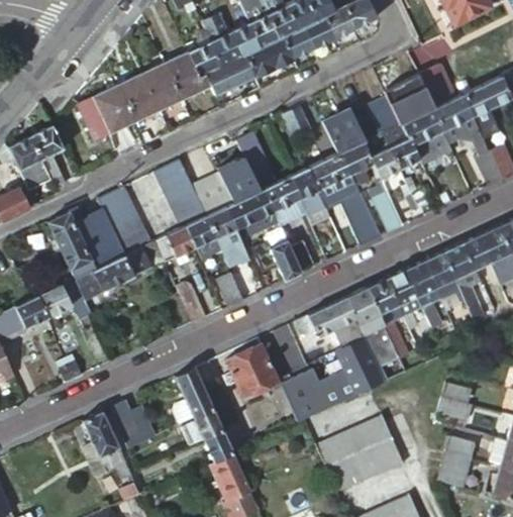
[(194,0),(175,0),(180,10),(188,7),(190,12),(198,8),(194,0)]
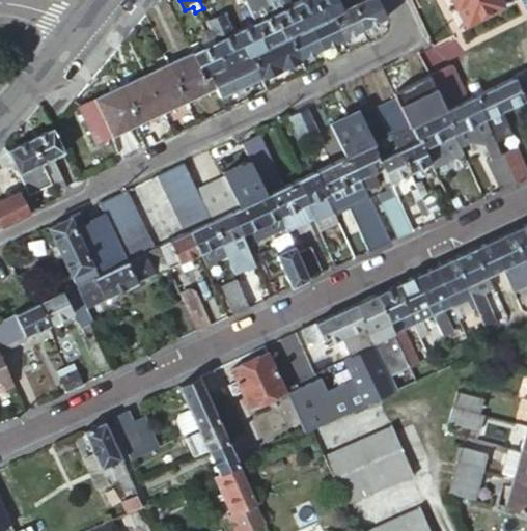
[(277,14),(288,36),(292,34),(307,28),(296,4),(293,0),(271,0),(273,5),(277,14)]
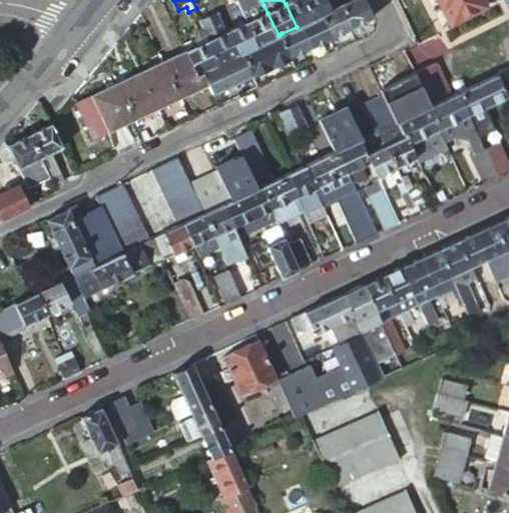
[(297,27),(302,24),(316,18),(307,0),(295,0),(286,4),(297,27)]
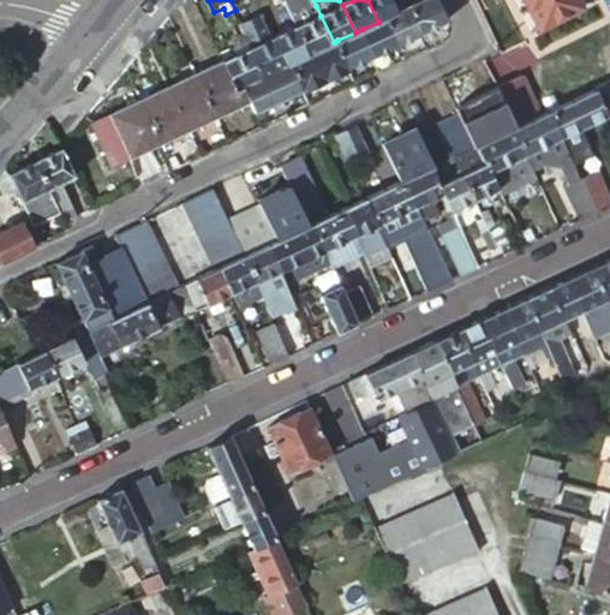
[(386,18),(400,11),(394,0),(368,0),(378,22),(386,18)]
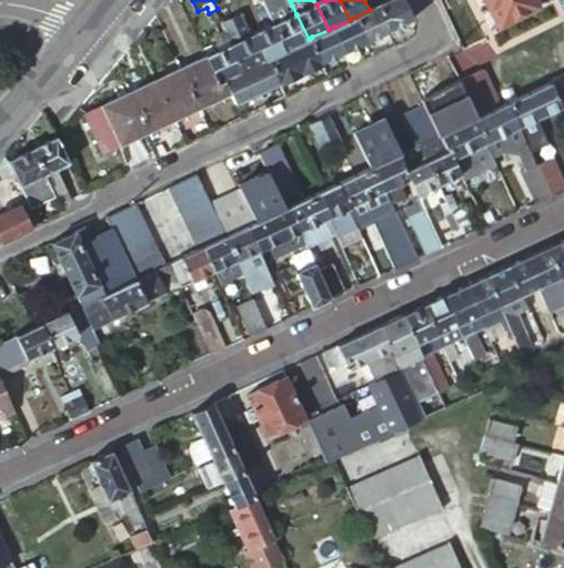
[(390,0),(366,0),(371,9),(381,4),(390,0)]
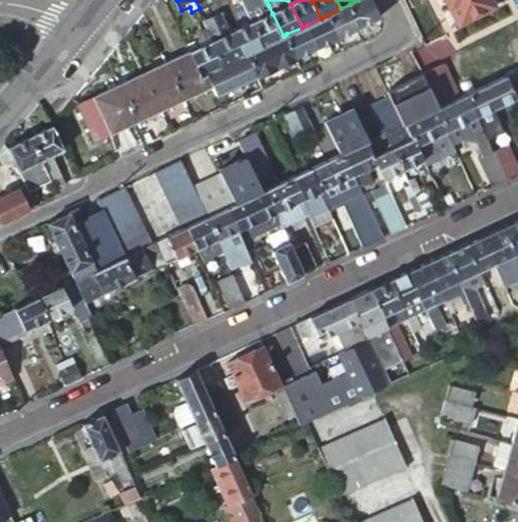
[(381,18),(372,0),(358,0),(350,4),(361,29),(381,18)]
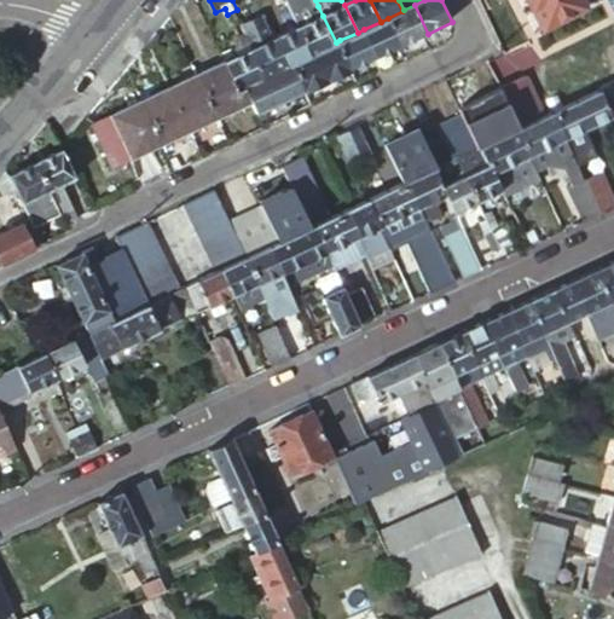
[(588,7),(584,0),(531,0),(546,29),(588,7)]
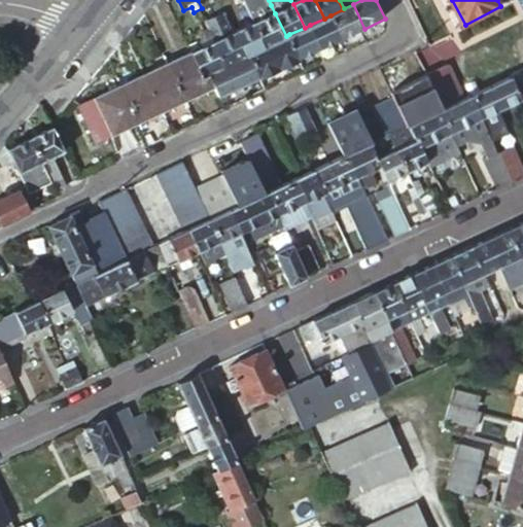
[(353,4),(344,8),(343,9),(330,15),(342,39),(364,29),(353,4)]
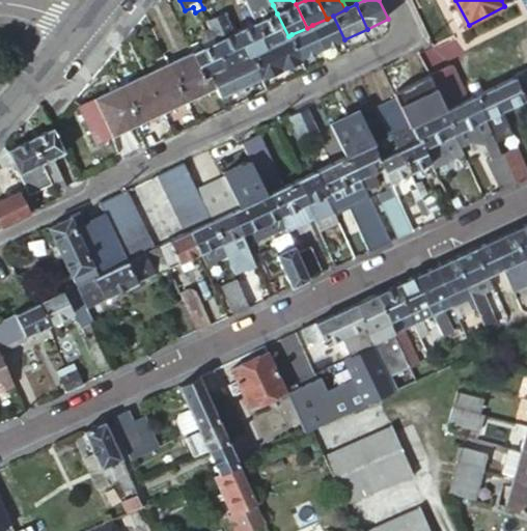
[(254,14),(258,23),(277,14),(273,5),(254,14)]
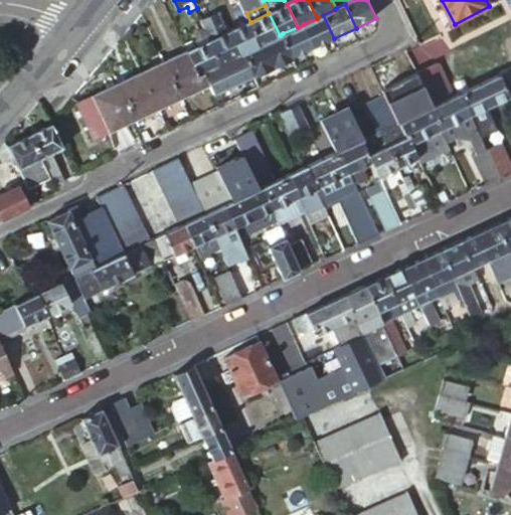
[(205,24),(212,40),(231,31),(222,12),(210,17),(211,19),(207,21),(208,23),(205,24)]
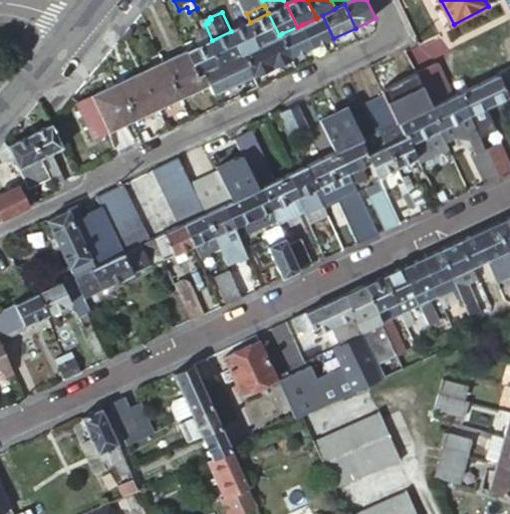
[(250,22),(261,44),(279,35),(268,13),(250,22)]
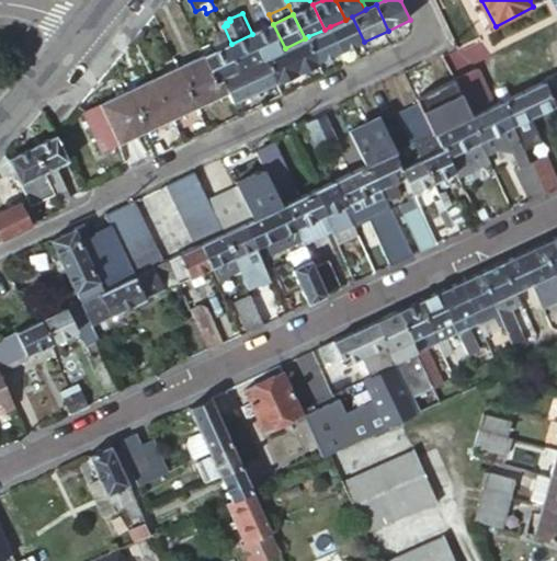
[(330,26),(342,52),(364,42),(352,16),(345,20),(330,26)]
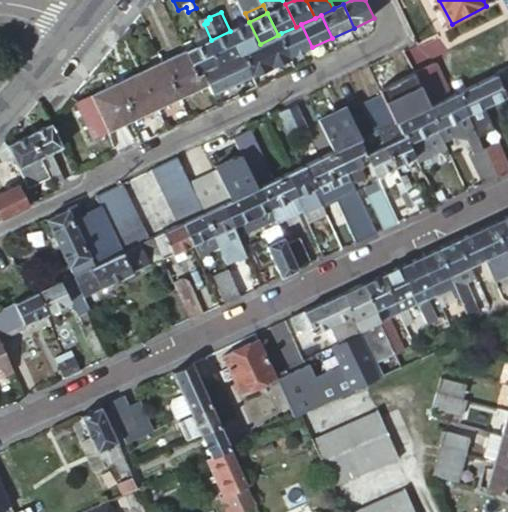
[(230,31),(240,53),(243,52),(260,44),(249,22),(230,31)]
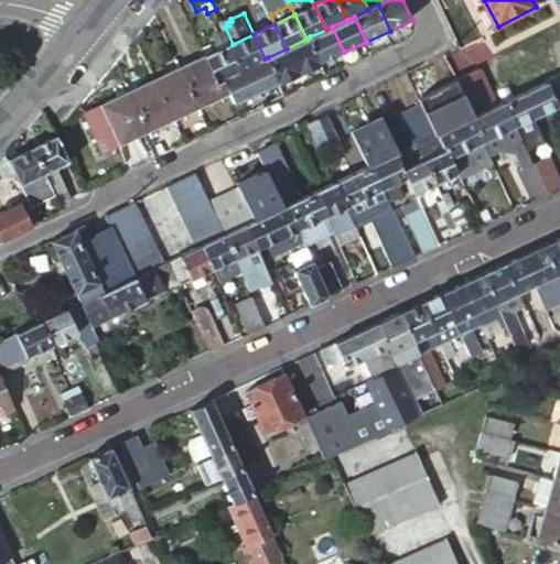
[(310,36),(323,63),(344,52),(332,26),(326,30),(310,36)]
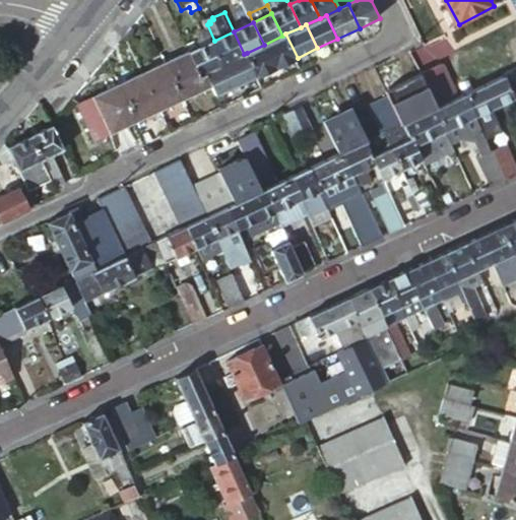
[(214,41),(224,63),(244,54),(234,31),(214,41)]
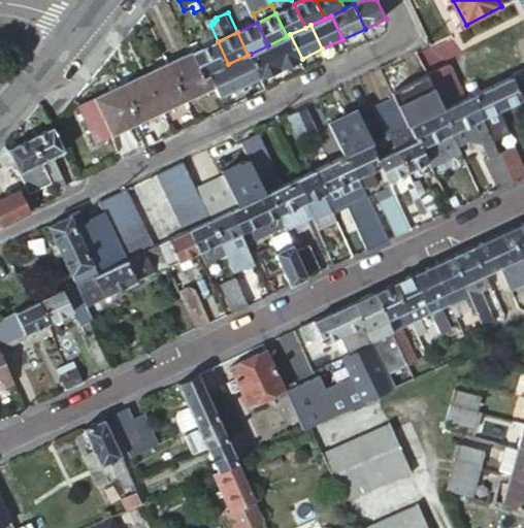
[(251,54),(262,77),(302,59),(290,34),(287,36),(268,45),(251,54)]
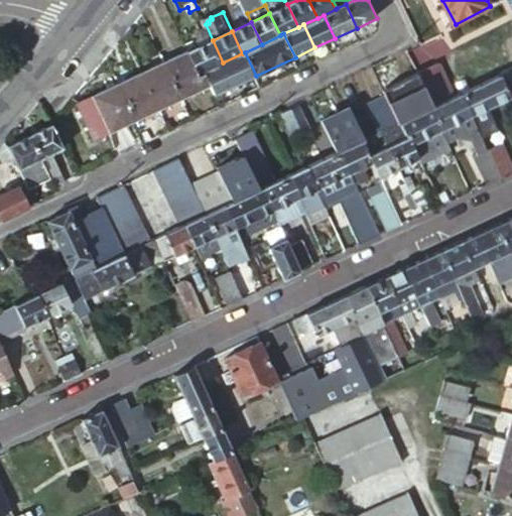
[(189,51),(189,52),(200,74),(206,71),(223,62),(213,40),(189,51)]
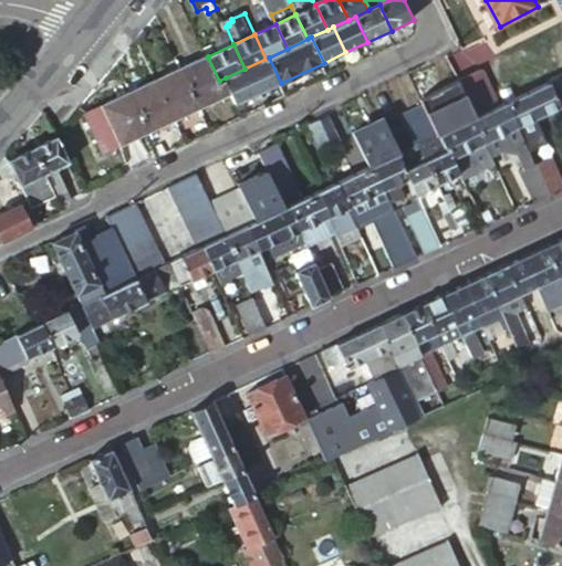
[(208,58),(184,69),(203,107),(233,93),(226,77),(219,81),(208,58)]
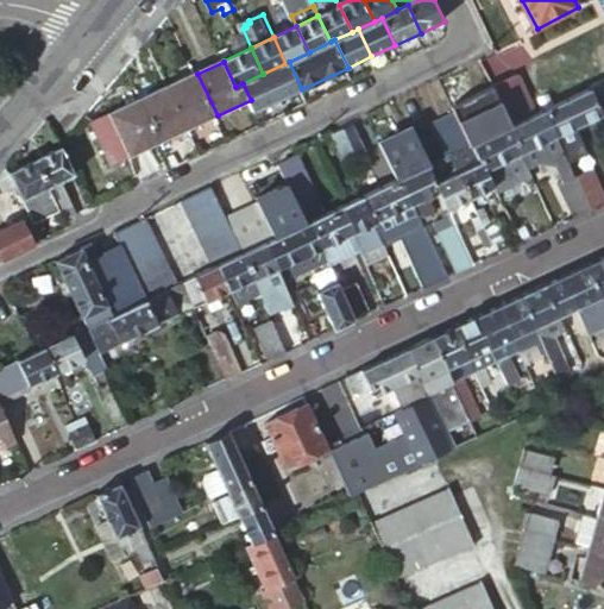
[(243,83),(251,100),(259,118),(265,115),(263,108),(302,89),(289,62),(285,63),(263,74),(243,83)]
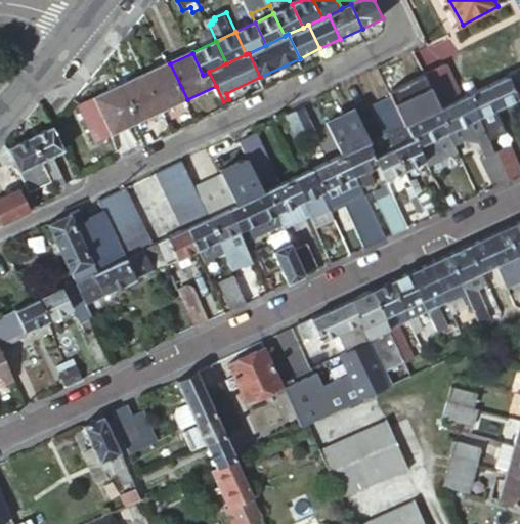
[(170,63),(147,74),(165,110),(187,99),(170,63)]
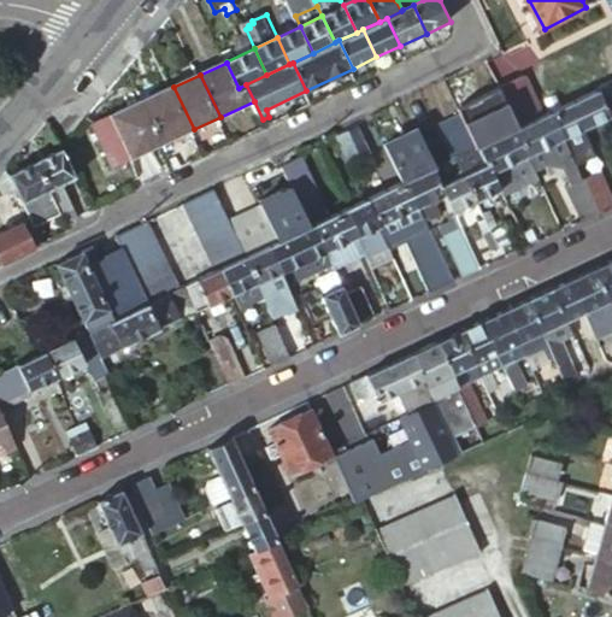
[(504,92),(521,128),(537,118),(542,117),(524,78),(501,88),(504,92)]
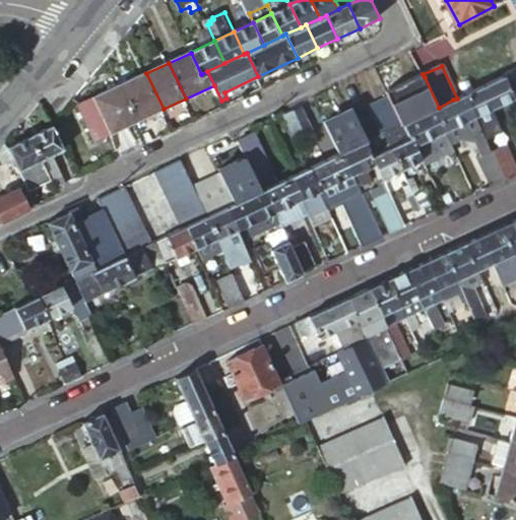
[(515,71),(505,76),(515,98),(515,71)]
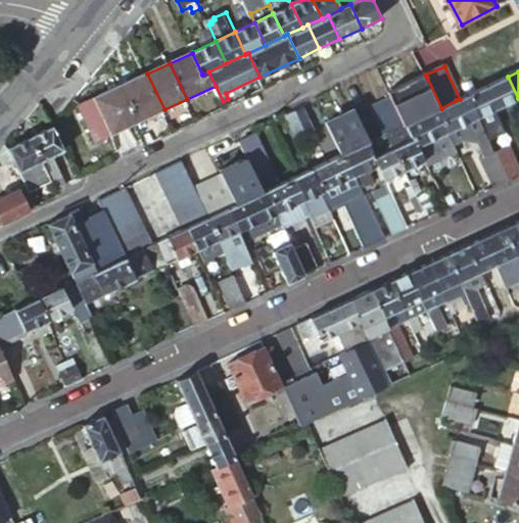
[(147,74),(123,86),(140,122),(164,109),(147,74)]
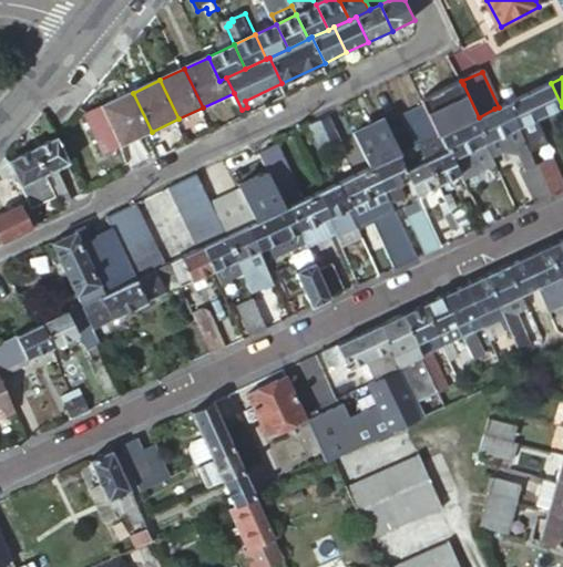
[(551,83),(511,102),(522,125),(562,106),(551,83)]
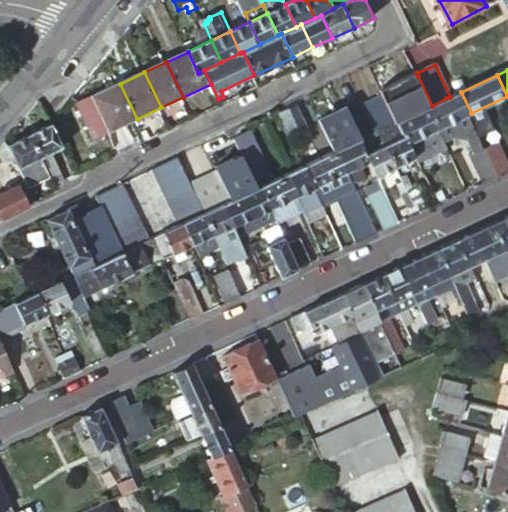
[(430,106),(432,106),(418,76),(382,93),(382,94),(396,123),(402,120),(430,106)]
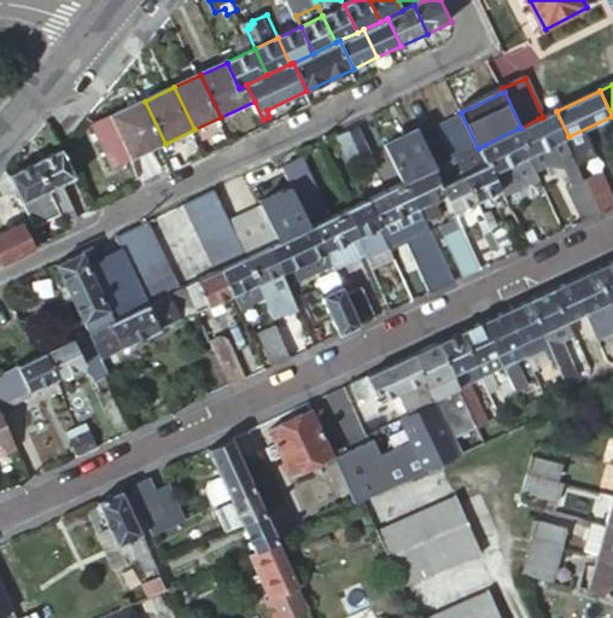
[(165,144),(145,101),(114,116),(134,158),(165,144)]
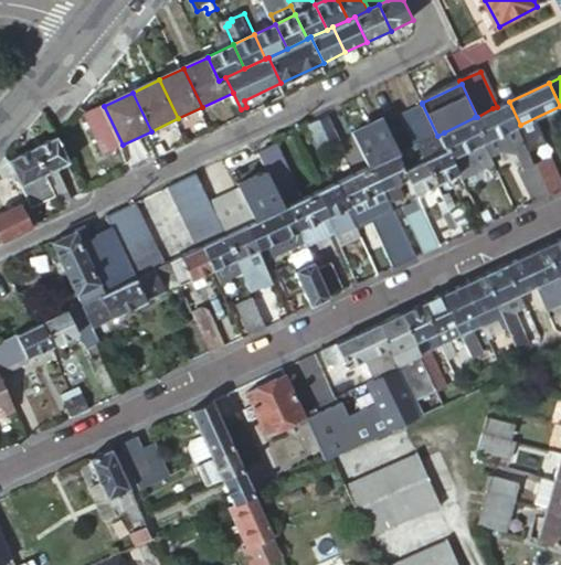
[(493,108),(477,117),(475,117),(486,140),(520,125),(509,102),(497,107),(493,108)]
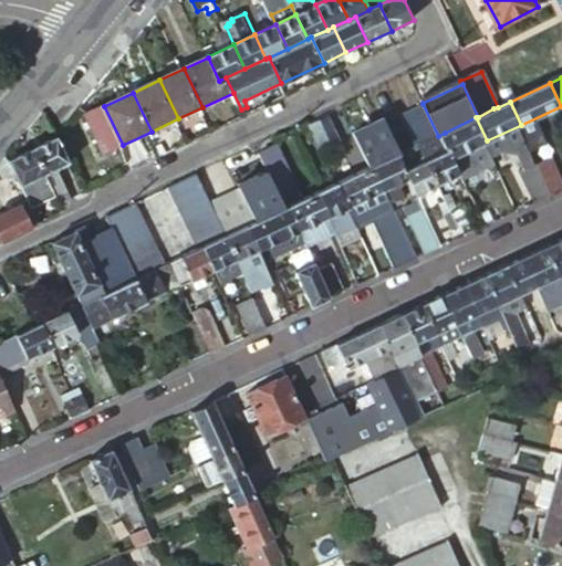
[(423,104),(401,114),(407,129),(416,146),(419,145),(438,136),(423,104)]
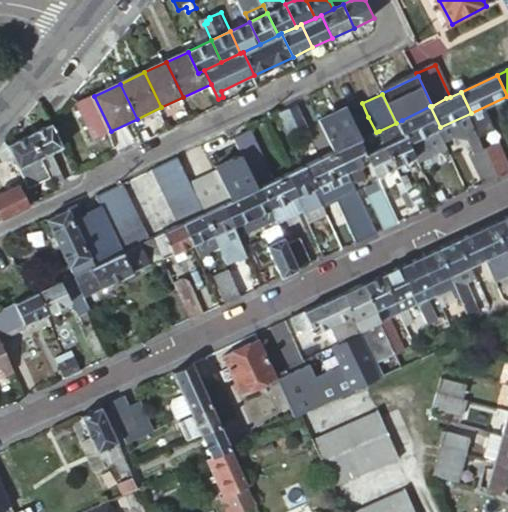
[(111,131),(94,96),(78,103),(94,139),(111,131)]
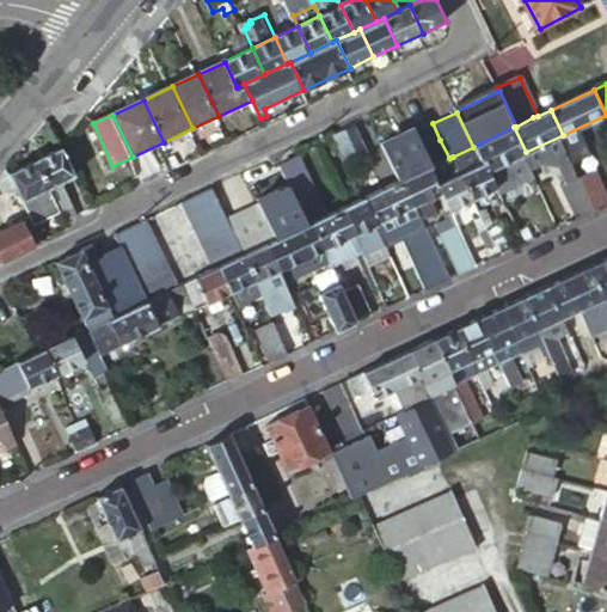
[(369,153),(356,126),(336,135),(349,163),(369,153)]
